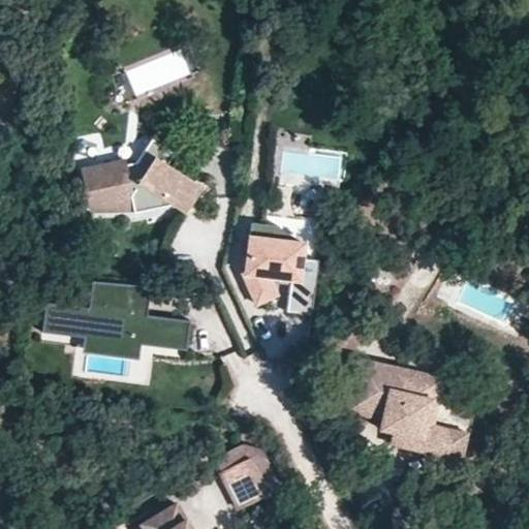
[(335,52),(331,39),(317,44),(321,56),(335,52)]
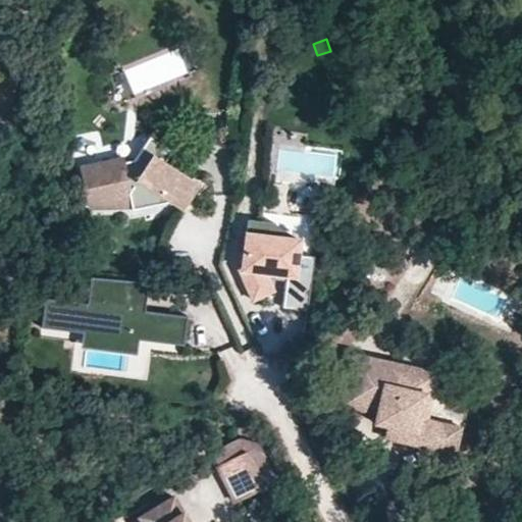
[(197,184),(163,161),(170,151),(149,137),(132,162),(123,164),(122,160),(82,168),(88,201),(129,200),(159,193),(168,199),(181,208),(197,184)]
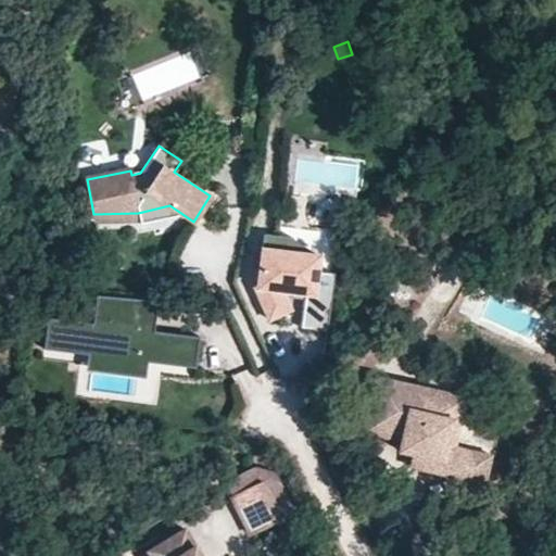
[(179,212),(169,205),(138,213),(93,214),(96,220),(140,220),(179,212)]
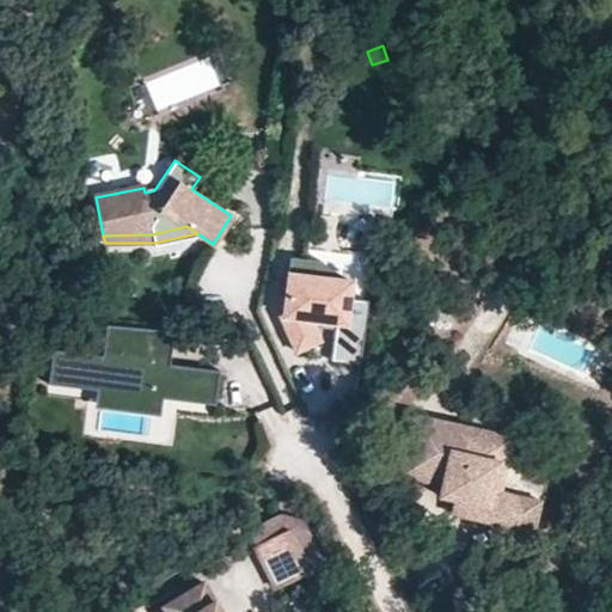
[(350,298),(353,280),(322,276),(323,262),(323,261),(289,257),(283,314),(280,317),(298,353),(323,340),(312,319),(336,322),(331,361),(360,363),(367,300),(350,298)]
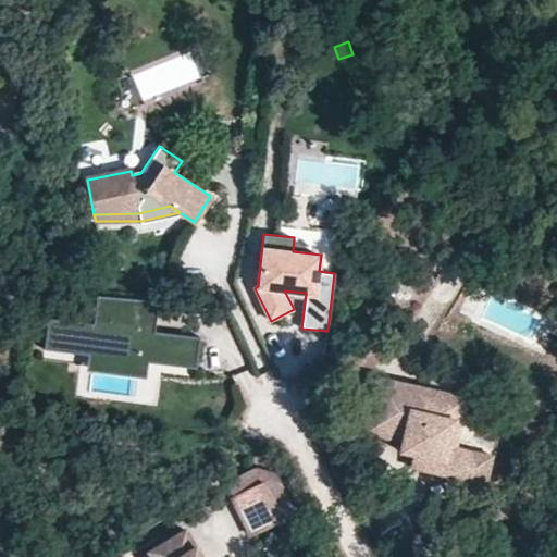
[(155,331),(159,301),(96,295),(93,323),(48,317),(44,348),(87,354),(148,361),(197,367),(200,336),(155,331)]
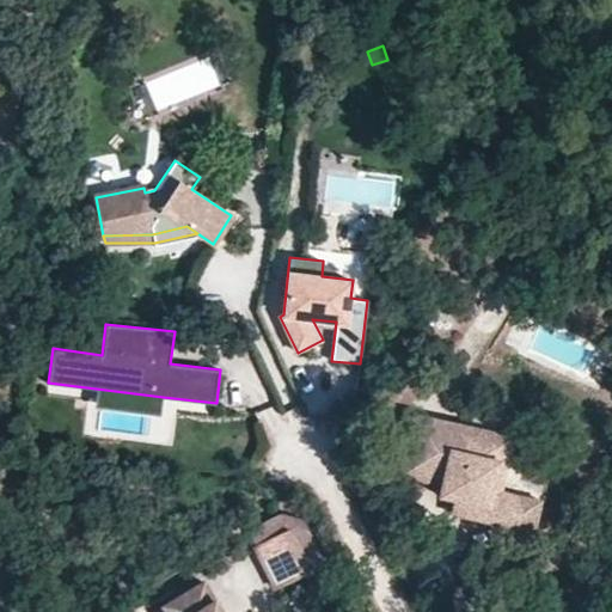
[(160,416),(163,397),(96,389),(95,408),(160,416)]
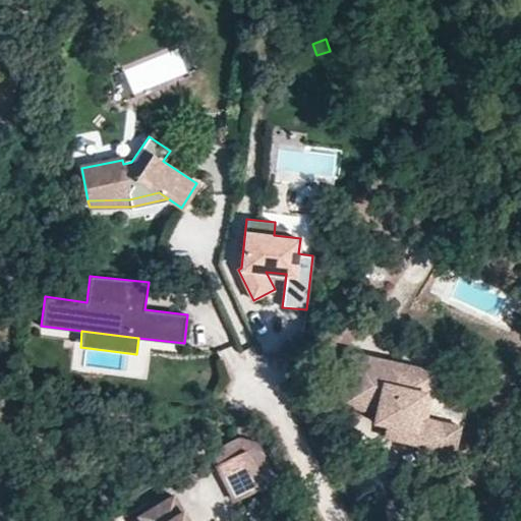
[(426,417),(437,370),(350,351),(339,405),(374,412),(388,415),(386,425),(383,437),(433,449),(440,420),(426,417)]
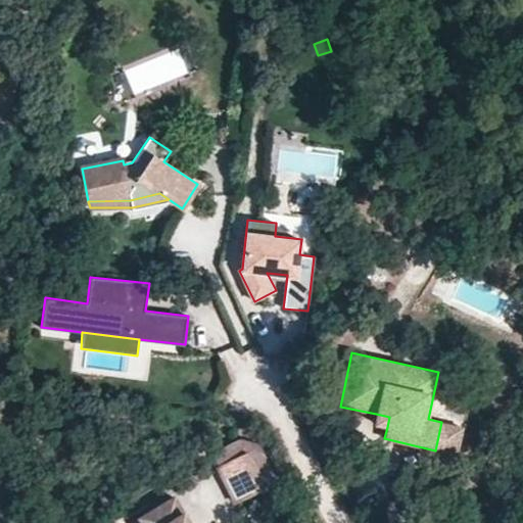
[(387,427),(389,417),(376,414),(374,424),(387,427)]
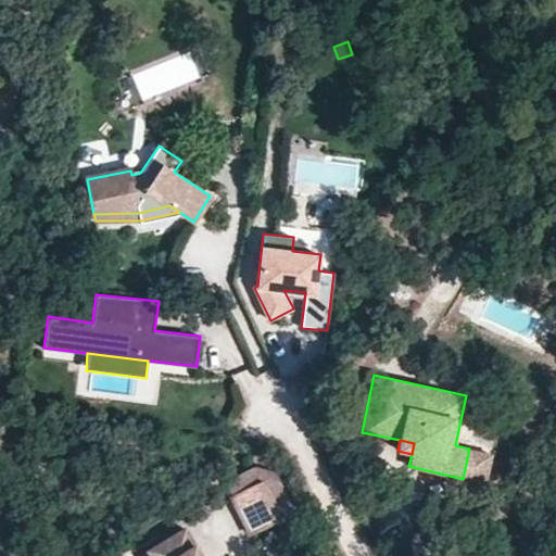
[(484,484),(491,454),(469,449),(463,479),(484,484)]
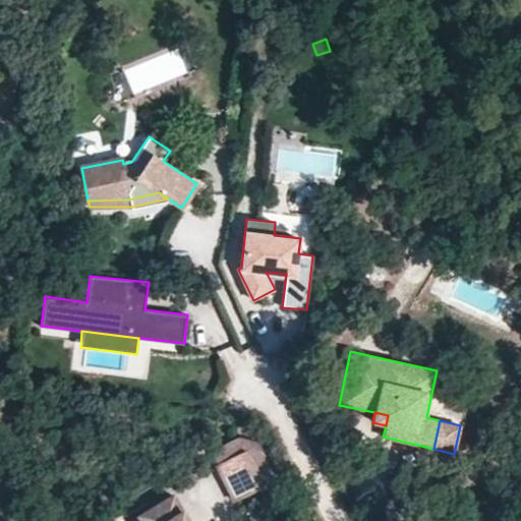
[(279,479),(261,443),(242,437),(210,450),(217,464),(244,450),(264,487),(279,479)]
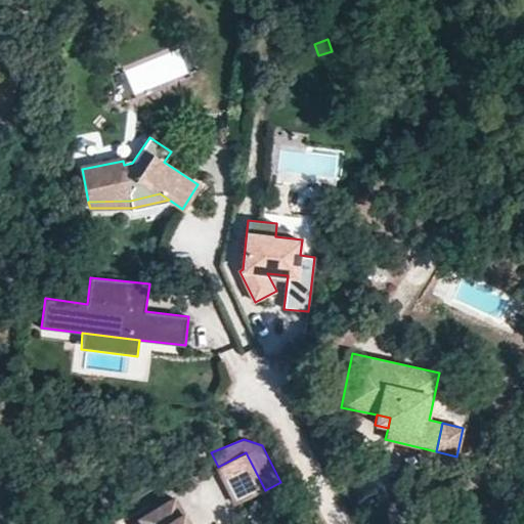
[(265,490),(246,452),(218,467),(237,504),(265,490)]
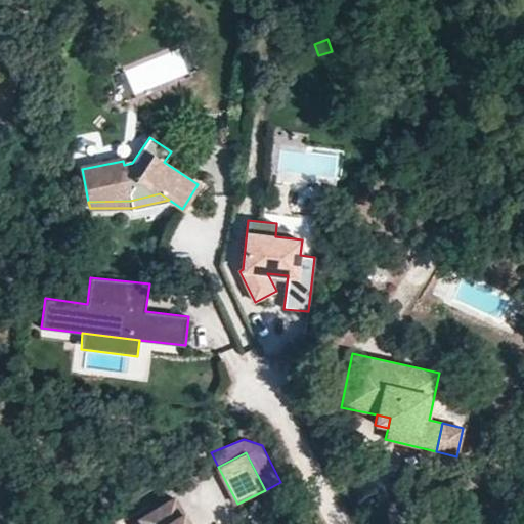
[(189,523),(173,498),(150,513),(157,523),(189,523)]
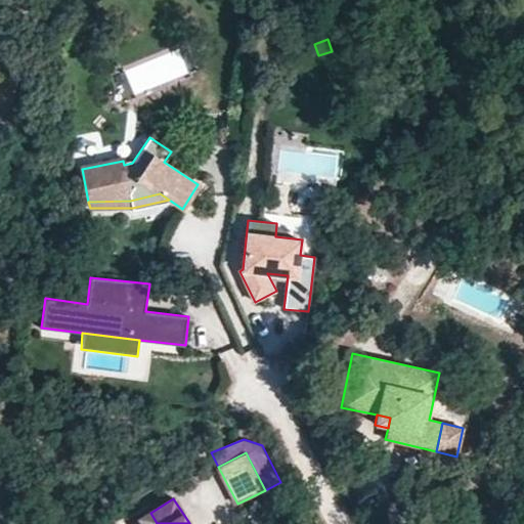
[(157,523),(150,513),(139,519),(142,523),(157,523)]
